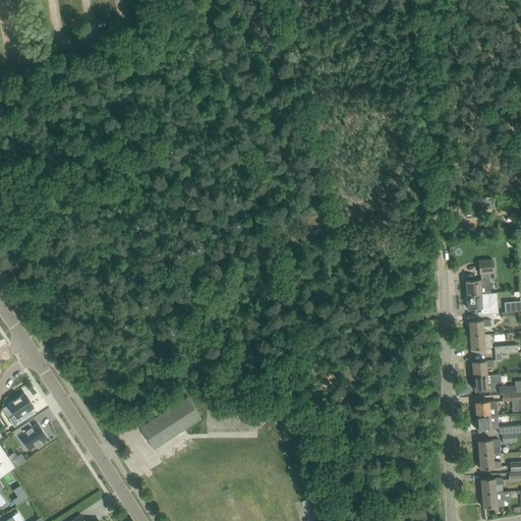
[(493,259),(478,261),(479,273),(481,273),(481,279),(466,280),(467,294),(490,293),(488,273),(494,272),(493,259)]
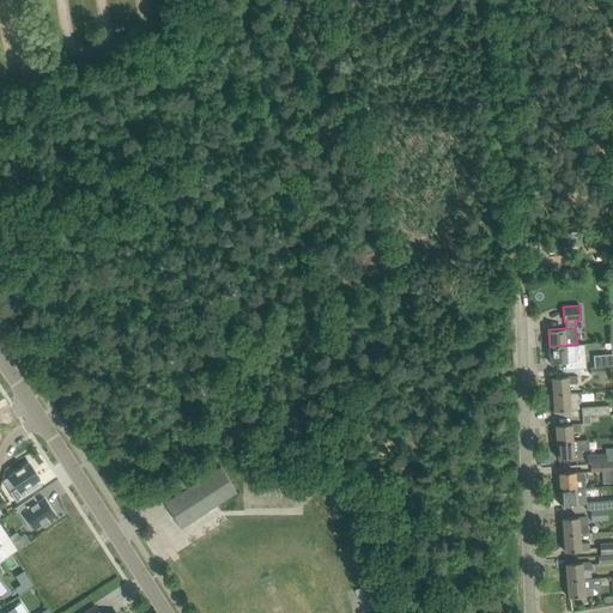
[(577,345),(550,346),(551,363),(568,362),(576,360),(575,353),(584,352),(584,344),(577,345)]
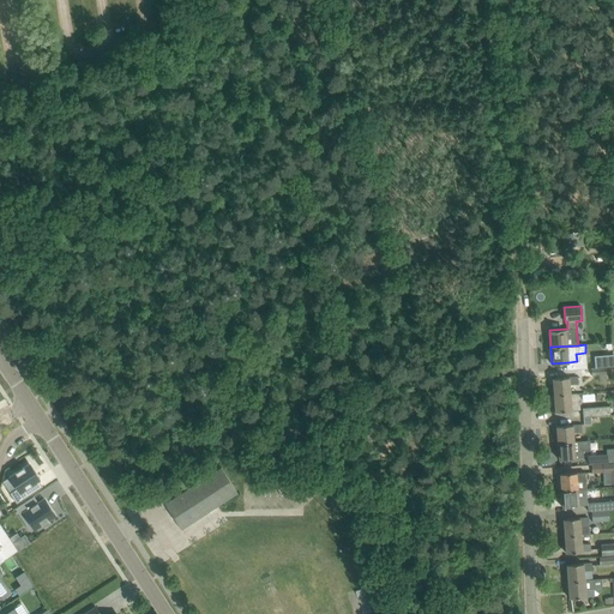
[(595,356),(596,368),(606,367),(613,366),(613,355),(595,356)]
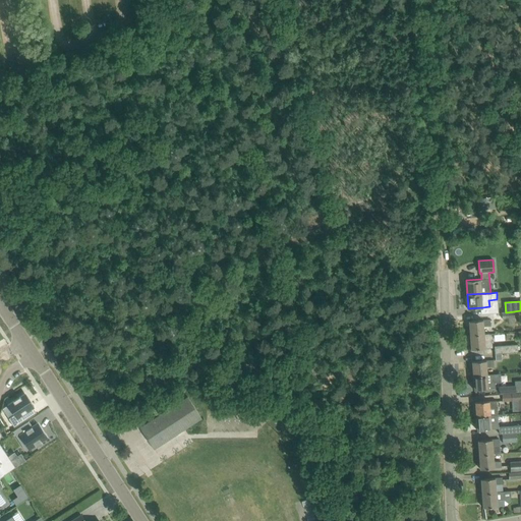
[(506,312),(502,312),(503,320),(508,319),(509,325),(515,325),(514,311),(506,312)]
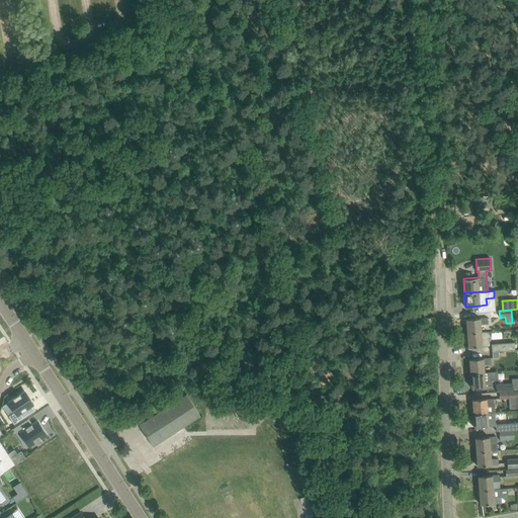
[(466,319),(467,333),(482,332),(481,325),(488,325),(488,318),(481,319),(481,318),(466,319)]
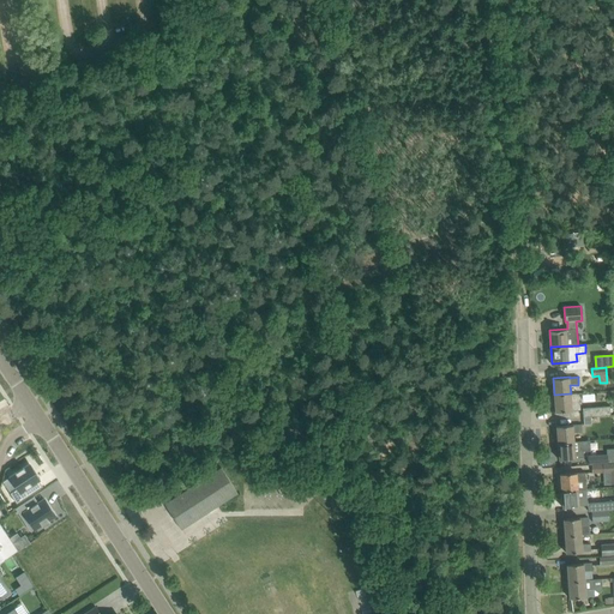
[(571,393),(554,395),(555,411),(572,410),(581,409),(579,393),(571,395),(571,393)]
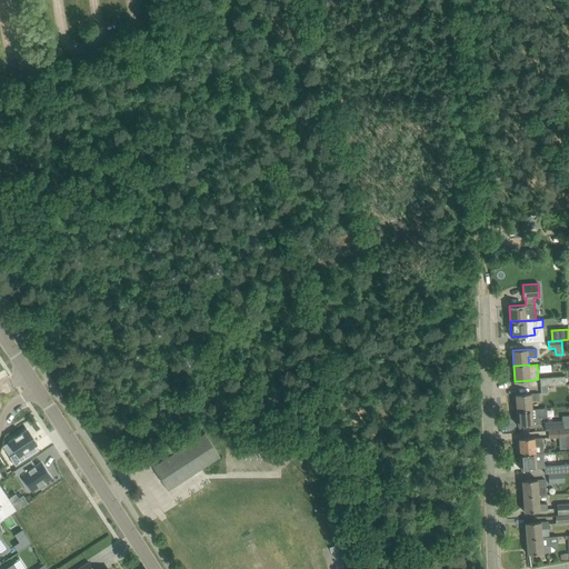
[(540,379),(540,386),(547,386),(566,385),(566,377),(540,379)]
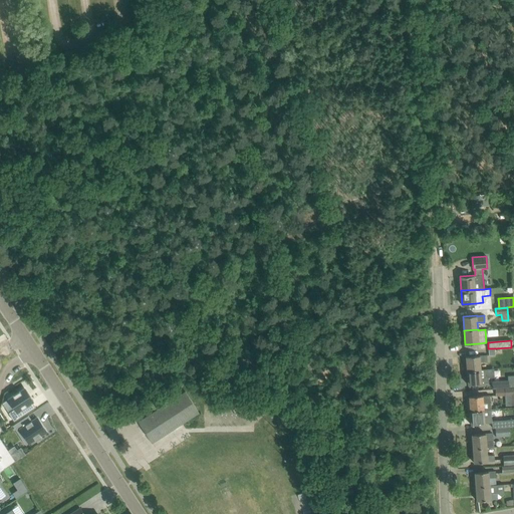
[(466,356),(467,370),(481,369),(480,362),(487,361),(487,355),(480,356),(480,355),(466,356)]
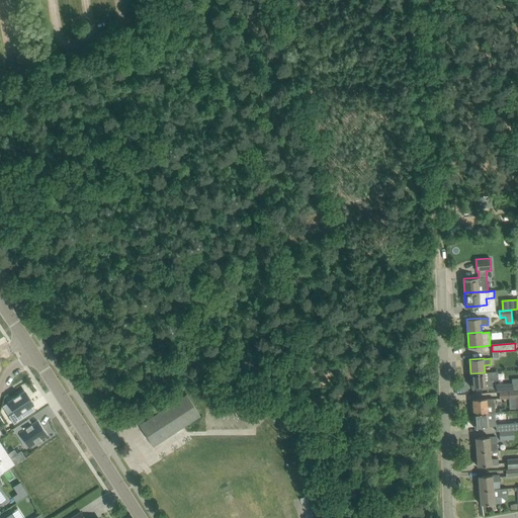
[(470,373),(471,387),(486,386),(493,385),(492,380),(498,380),(498,371),(485,372),(470,373)]
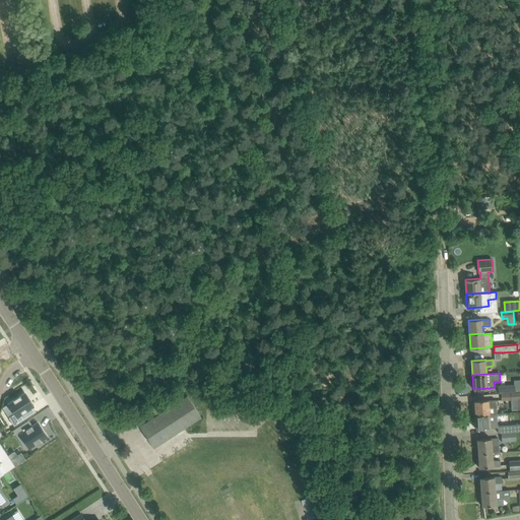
[(9,416),(8,417),(14,427),(36,412),(33,407),(35,406),(34,405),(33,405),(24,393),(8,403),(15,414),(10,418),(9,416)]
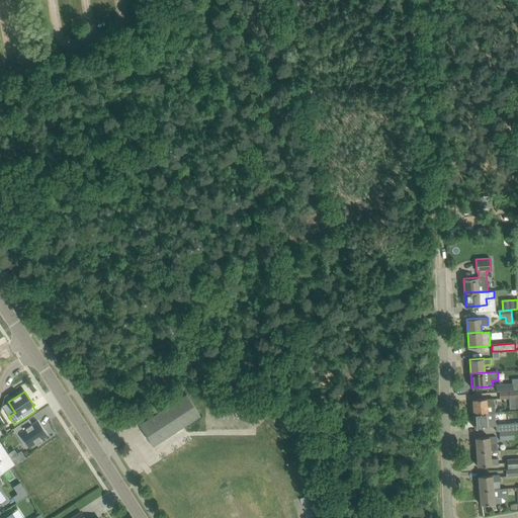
[(516,401),(515,412),(517,411),(517,392),(500,394),(500,402),(516,401)]
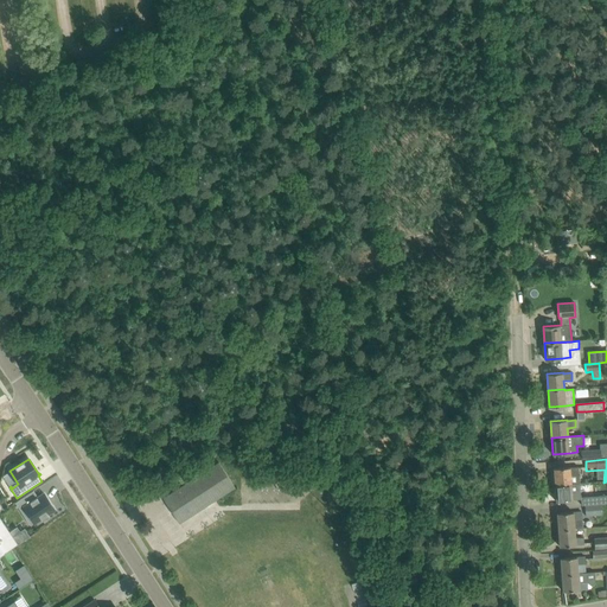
[(163,498),(179,523),(235,487),(218,462),(163,498)]
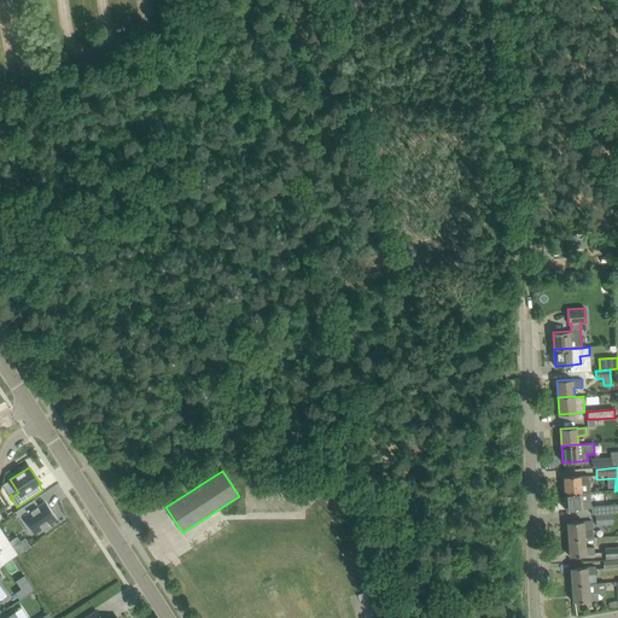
[(564,477),(565,494),(590,491),(589,483),(589,476),(579,477),(579,476),(564,477)]
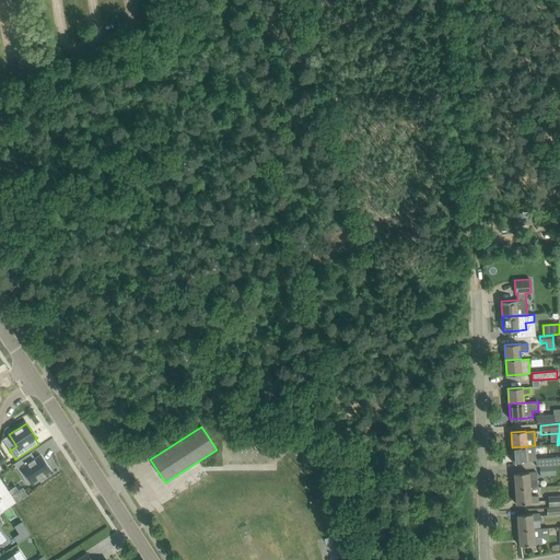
[(160,443),(149,450),(151,455),(162,447),(160,443)]
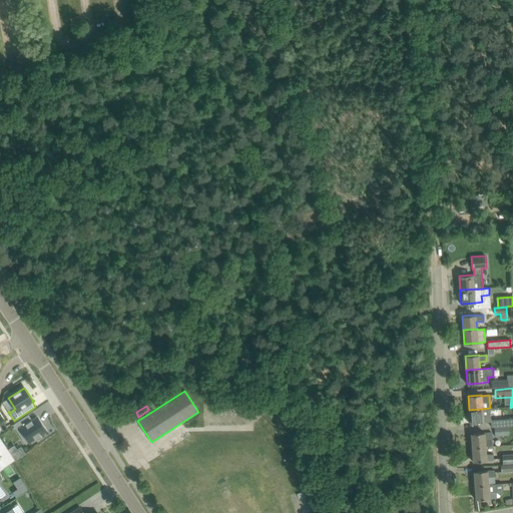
[(490,408),(469,410),(470,424),(484,423),(491,422),(491,416),(490,408)]
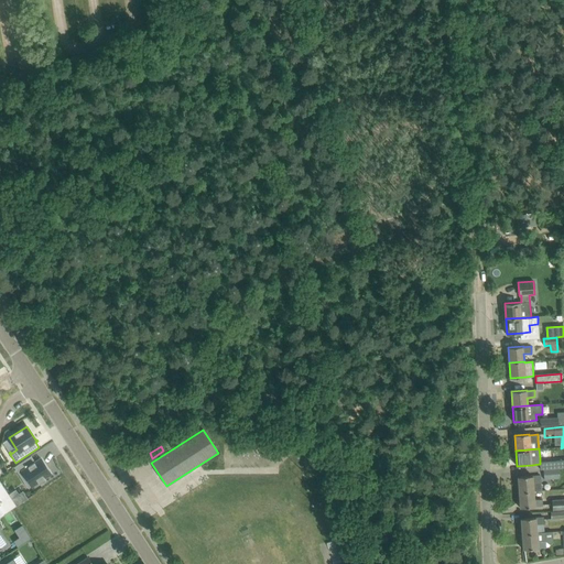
[(28,457),(13,466),(21,478),(24,475),(32,486),(38,481),(39,484),(45,479),(44,477),(51,474),(41,458),(32,464),(28,457)]
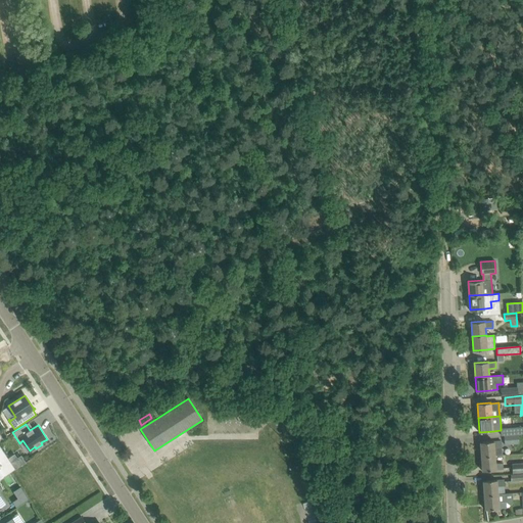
[(504,429),(504,435),(522,433),(522,426),(515,427),(515,428),(504,429)]
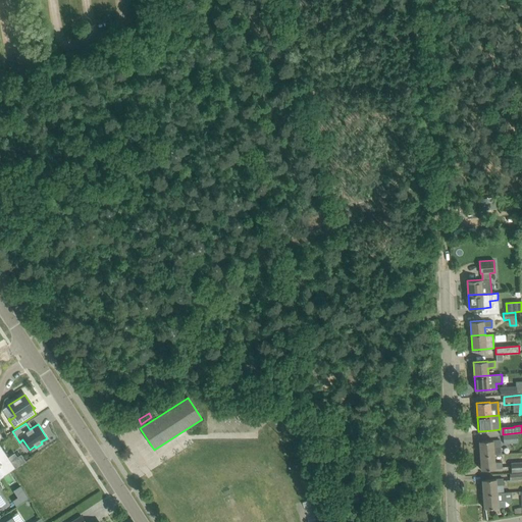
[(503,434),(504,445),(518,444),(517,433),(503,434)]
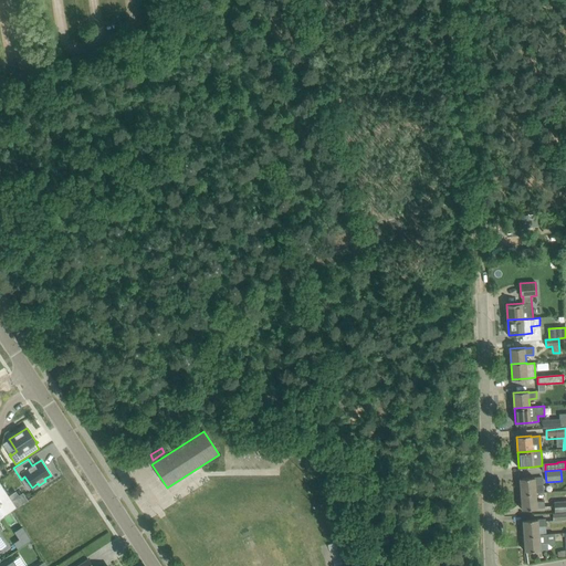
[(520,479),(521,494),(536,493),(543,492),(543,484),(542,478),(534,478),(520,479)]
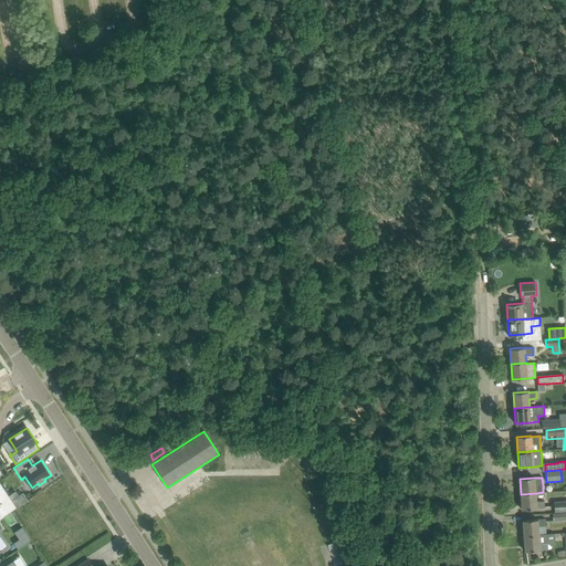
[(0,519),(4,515),(17,507),(6,491),(0,494),(0,519)]
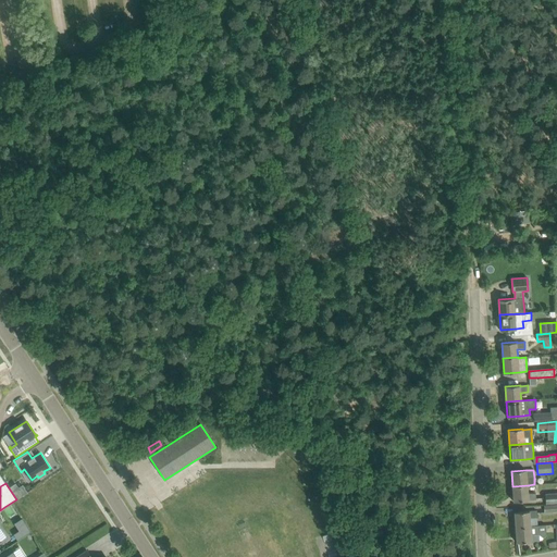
[(528,485),(512,486),(514,502),(529,500),(535,499),(535,493),(528,494),(528,485)]
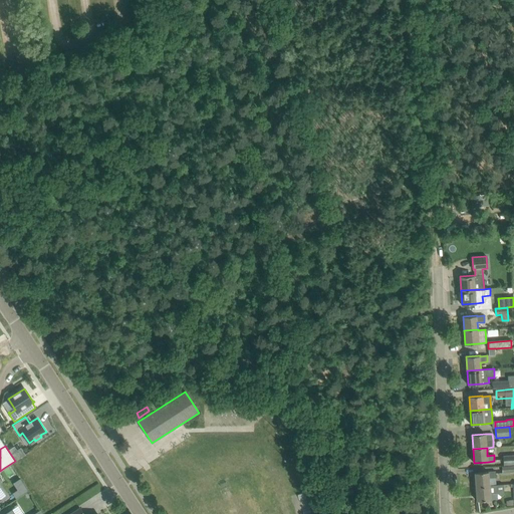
[(513,456),(503,457),(504,466),(513,465),(513,456)]
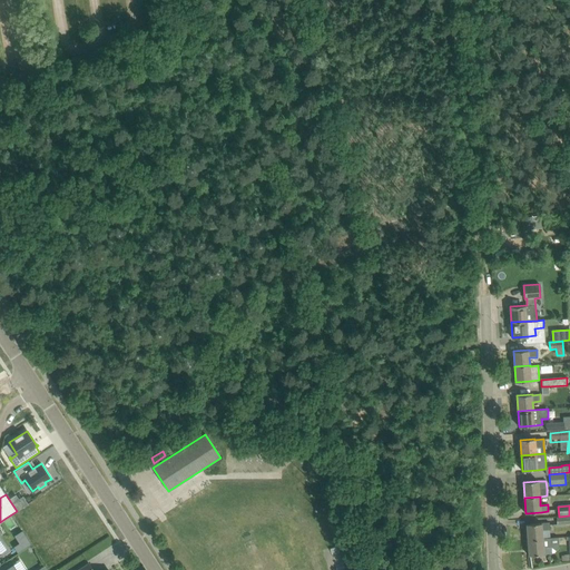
[(527,524),(528,540),(550,538),(549,523),(541,523),(527,524)]
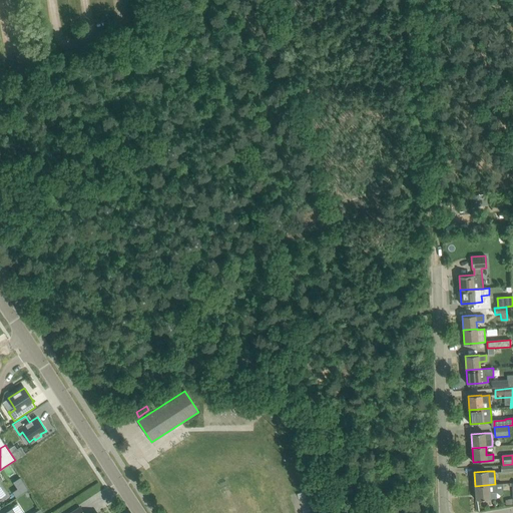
[(16,497),(28,490),(20,478),(13,482),(17,489),(13,492),(16,497)]
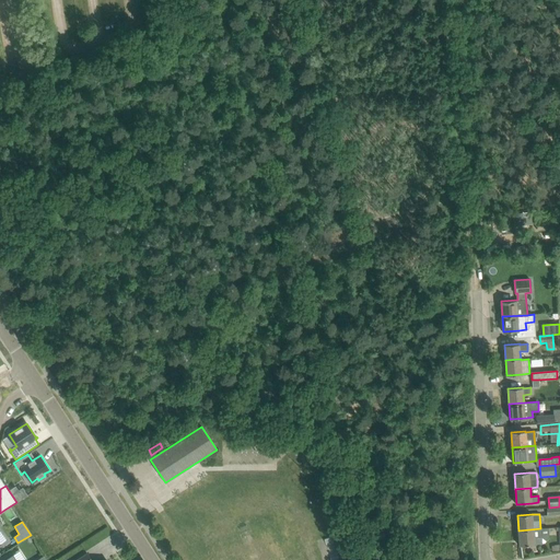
[(533,529),(518,531),(520,546),(534,545),(534,544),(541,544),(541,537),(540,528),(533,529)]
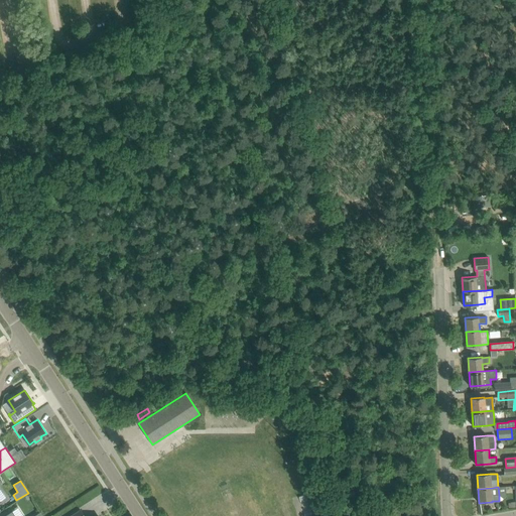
All buildings are outlined.
